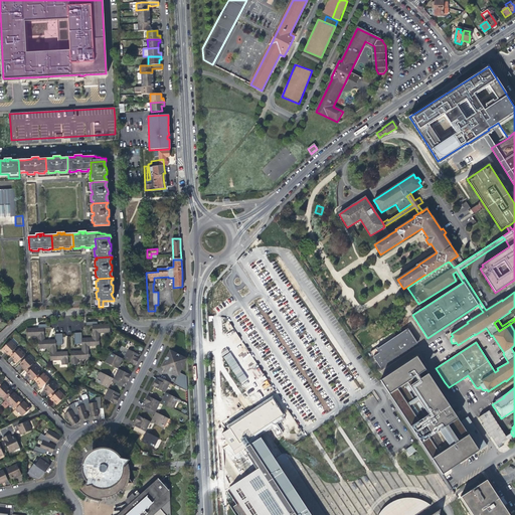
[(110,332),(110,325),(98,325),(93,326),(93,331),(93,338),(99,338),(99,333),(110,332)]
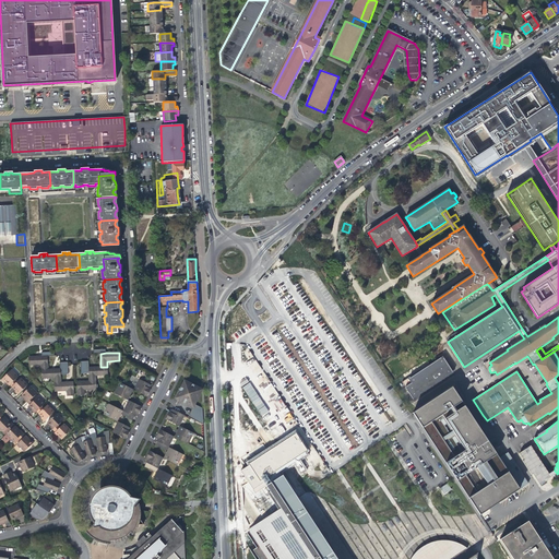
[(48,360),(47,356),(42,357),(30,357),(30,365),(42,365),(42,370),(48,370),(48,360)]
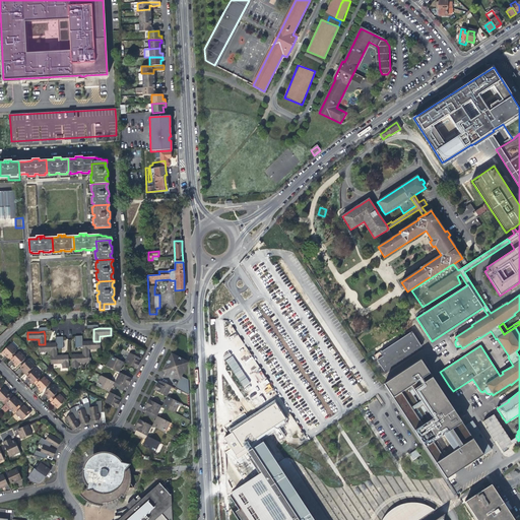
[(383,371),(423,347),(412,332),(374,354),(383,371)]
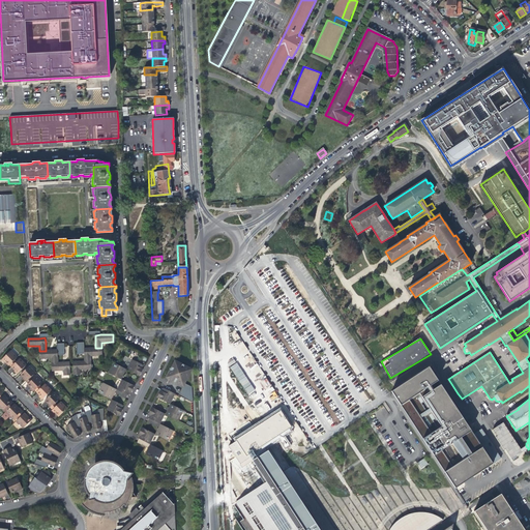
[(102,355),(101,348),(95,348),(89,349),(84,349),(84,354),(85,354),(85,355),(85,361),(91,361),(90,356),(102,355)]
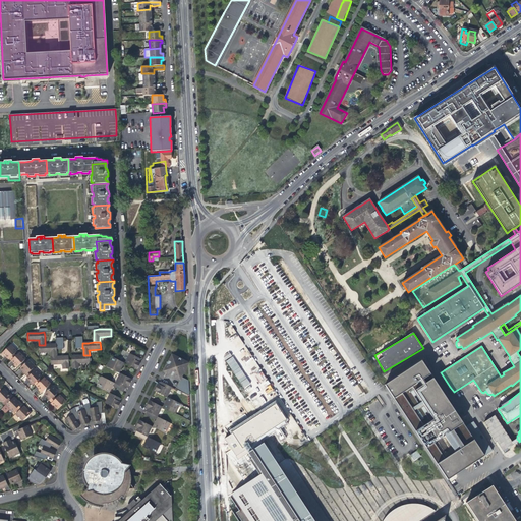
[(57,349),(56,344),(51,344),(45,345),(39,345),(40,353),(51,352),(51,357),(57,357),(57,350),(57,349)]
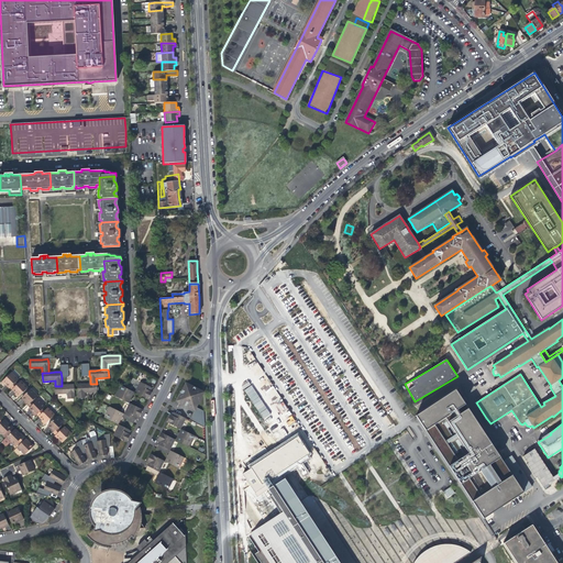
[(7,386),(10,388),(15,383),(19,379),(11,373),(1,383),(4,386),(6,385),(7,386)]
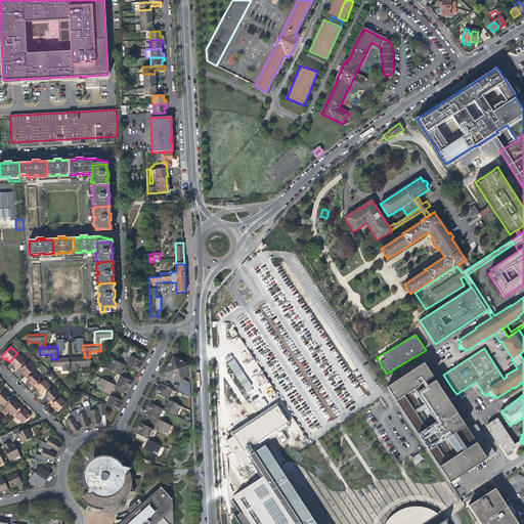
[(13,367),(16,370),(26,361),(19,354),(16,358),(11,362),(13,364),(15,366),(13,367)]
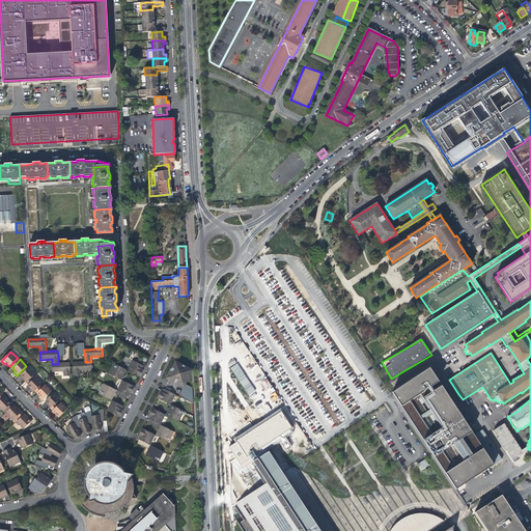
[(229,363),(247,396),(254,392),(236,359),(229,363)]
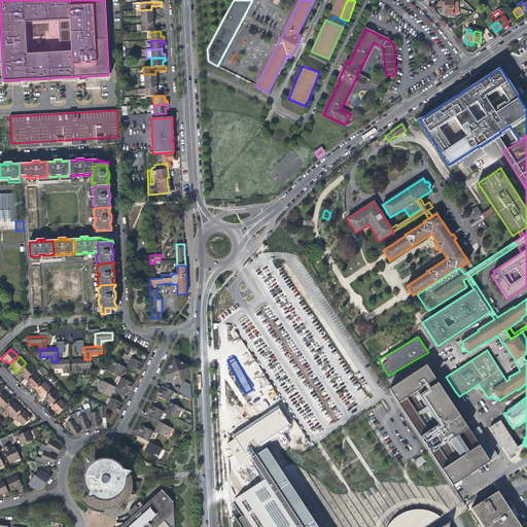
[(132,358),(128,365),(130,366),(129,369),(139,374),(142,367),(141,366),(142,365),(142,363),(141,362),(132,358)]
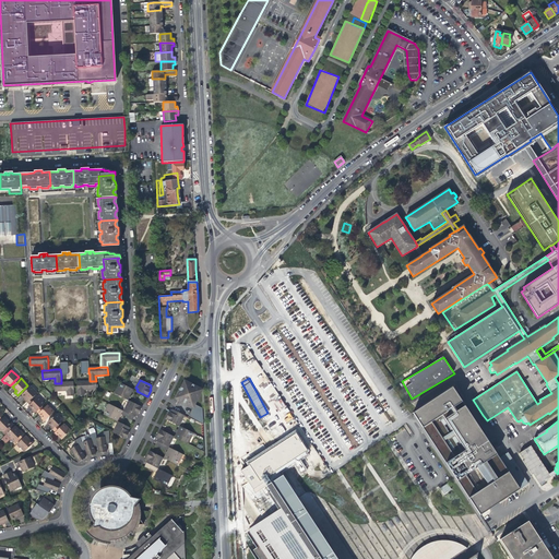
[(96,389),(96,381),(90,381),(83,382),(78,382),(78,395),(84,395),(84,390),(96,389)]
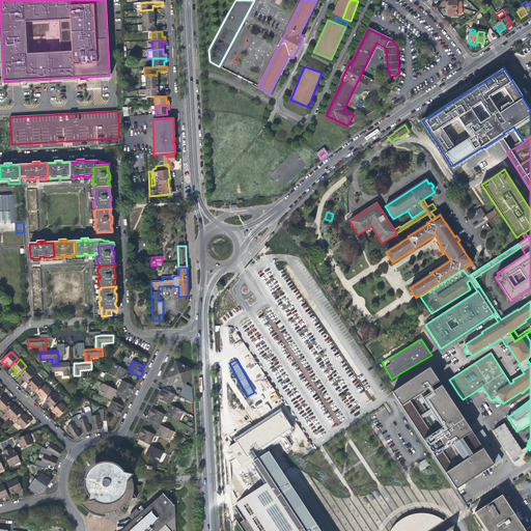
[(64,363),(58,364),(52,364),(53,371),(64,371),(64,376),(71,376),(70,363),(64,363)]
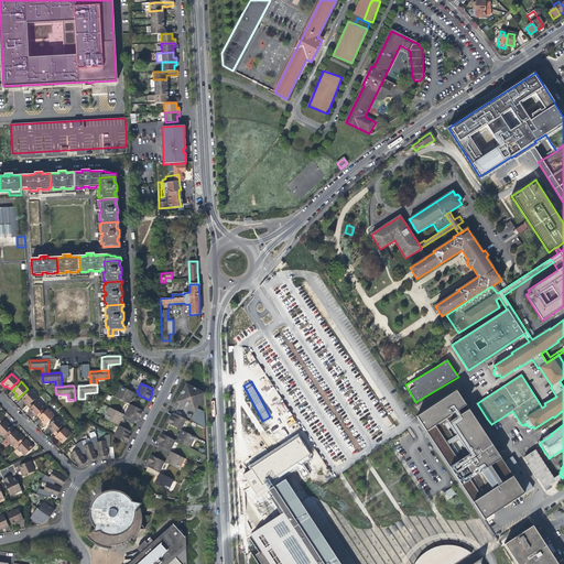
[(195,411),(196,409),(204,393),(196,390),(197,389),(194,387),(194,389),(188,386),(186,391),(183,392),(184,393),(183,396),(182,396),(181,398),(180,399),(182,400),(180,403),(195,411)]
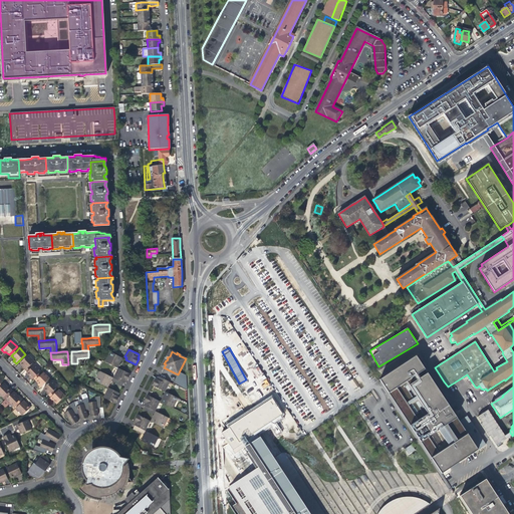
[(105,361),(115,367),(117,364),(118,364),(122,358),(111,352),(110,355),(108,354),(105,361)]
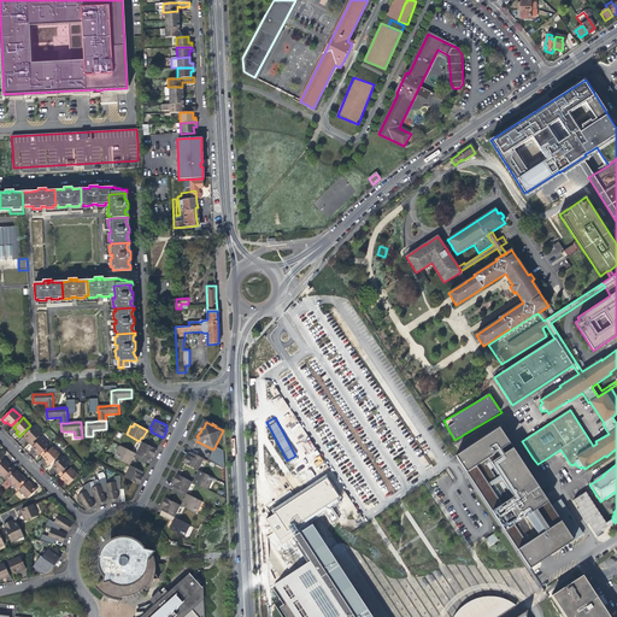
[(27,441),(30,445),(36,440),(41,434),(34,427),(24,436),(27,439),(28,440),(27,441)]
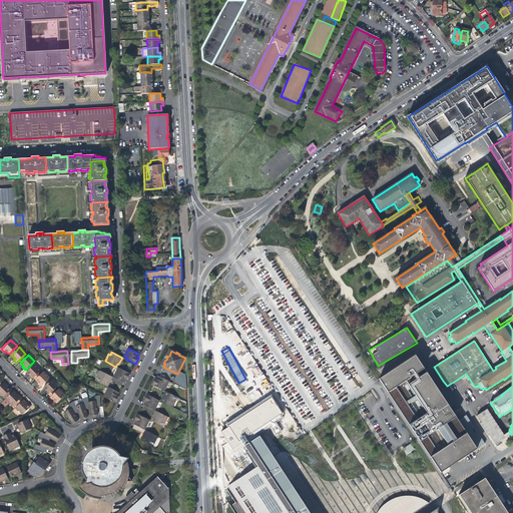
[(459,420),(416,355),(379,379),(381,382),(402,413),(440,472),(485,443),(476,431),(474,432),(472,429),(474,428),(466,415),(459,420)]
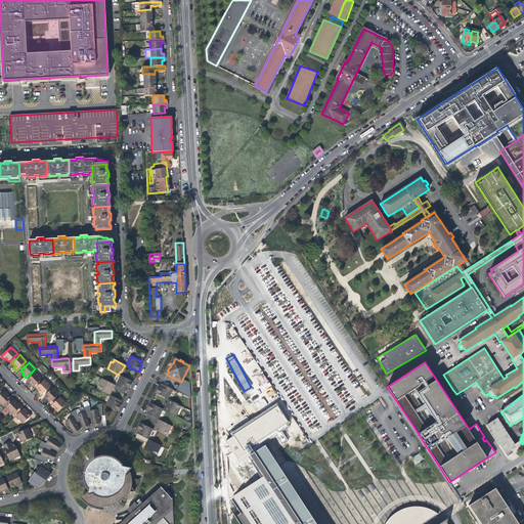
[(32,388),(35,386),(40,381),(42,379),(35,373),(32,375),(28,380),(27,381),(29,382),(31,384),(30,385),(32,388)]
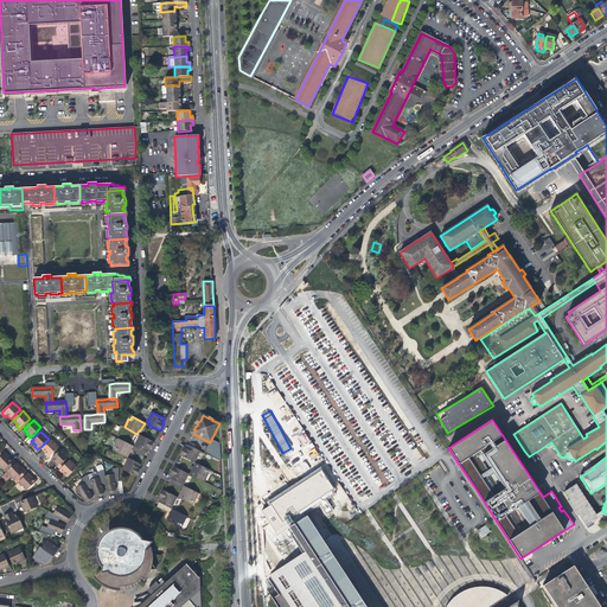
[(139,439),(134,447),(147,453),(148,449),(151,451),(154,442),(142,436),(140,440),(139,439)]
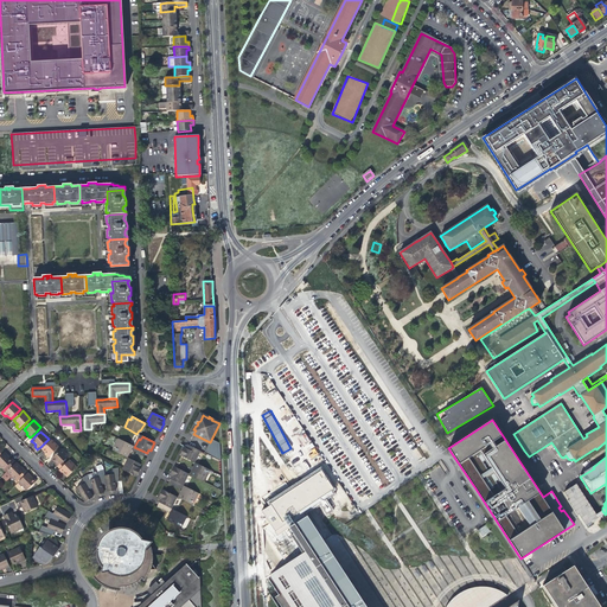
[(127,458),(131,449),(129,448),(131,445),(119,439),(114,447),(116,448),(115,452),(127,458)]
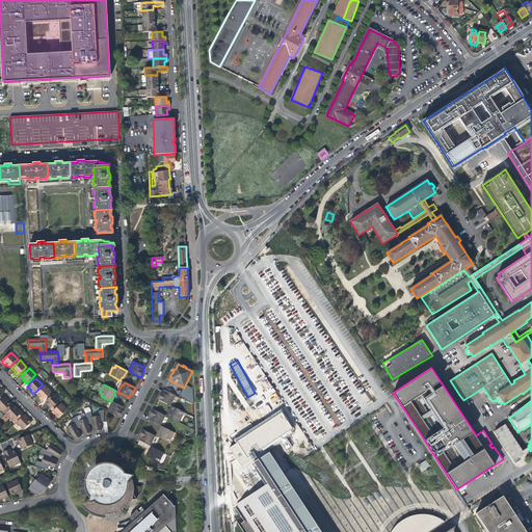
[(52,392),(45,386),(42,389),(36,394),(38,395),(41,397),(40,398),(42,401),(52,392)]
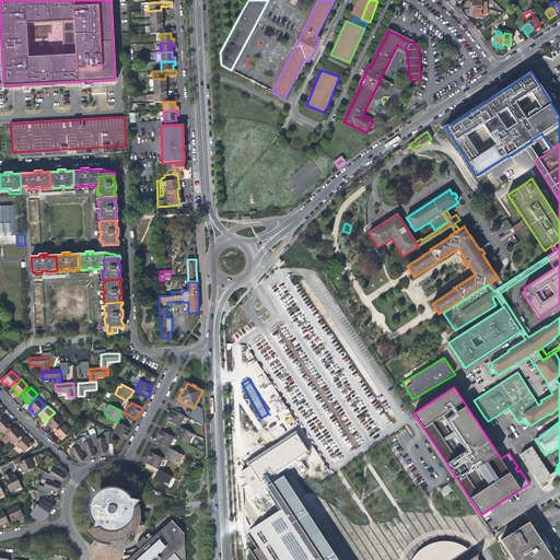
[(203,426),(203,409),(195,406),(194,408),(193,410),(188,418),(203,426)]
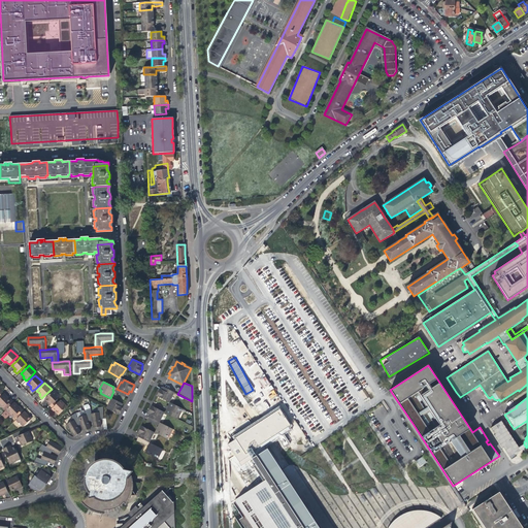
[(157,396),(167,401),(168,399),(170,400),(174,392),(163,387),(162,390),(160,390),(157,396)]
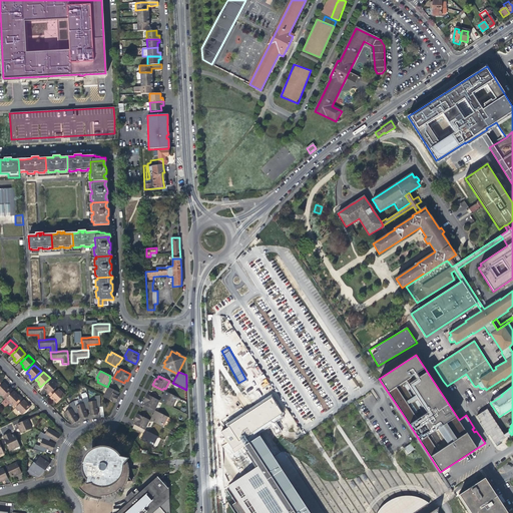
[(46,392),(49,395),(53,391),(58,387),(52,380),(43,388),(47,391),(46,392)]
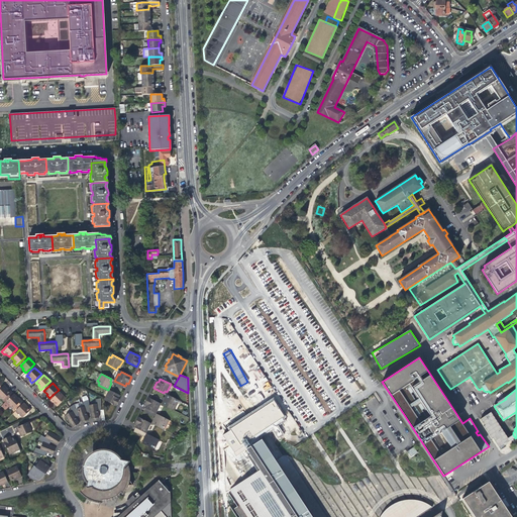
[(0,398),(4,403),(5,402),(13,394),(10,391),(8,389),(7,389),(6,388),(0,394),(0,398)]
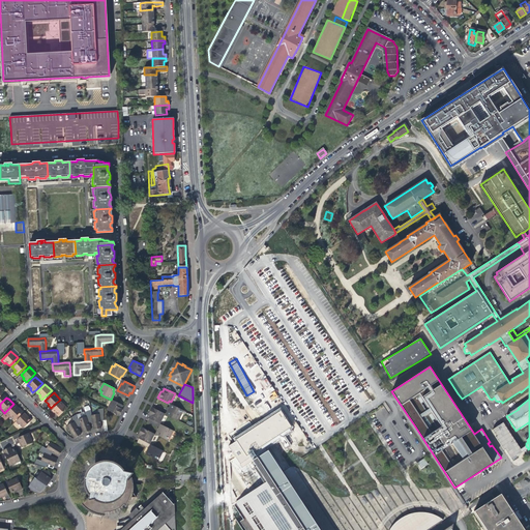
[(123,406),(112,400),(111,402),(109,407),(110,408),(110,409),(109,411),(119,416),(123,410),(121,409),(123,406)]
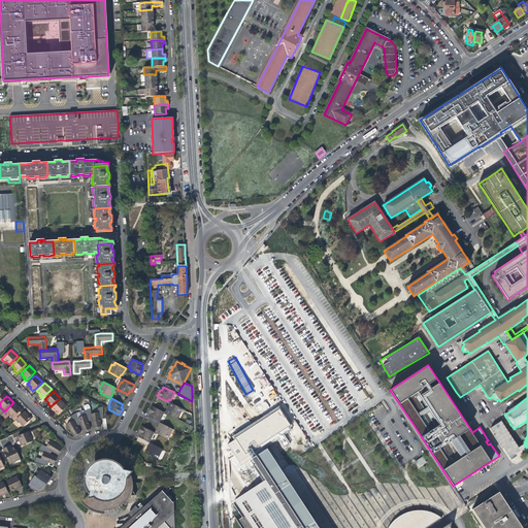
[(57,404),(56,405),(52,408),(52,409),(54,413),(55,411),(56,413),(59,415),(67,407),(61,400),(57,404)]
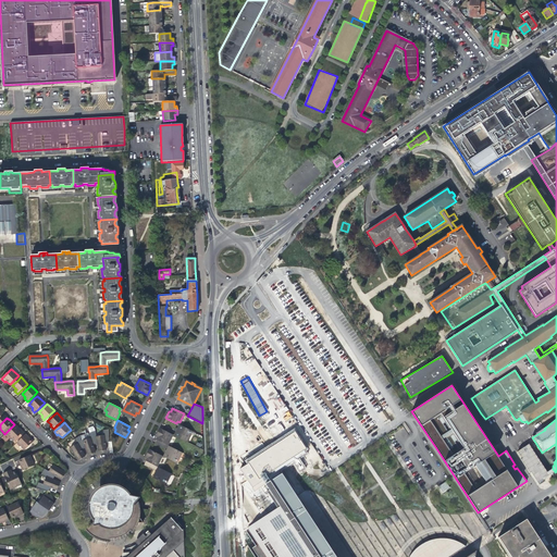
[(5,433),(7,435),(15,426),(14,424),(5,433)]
